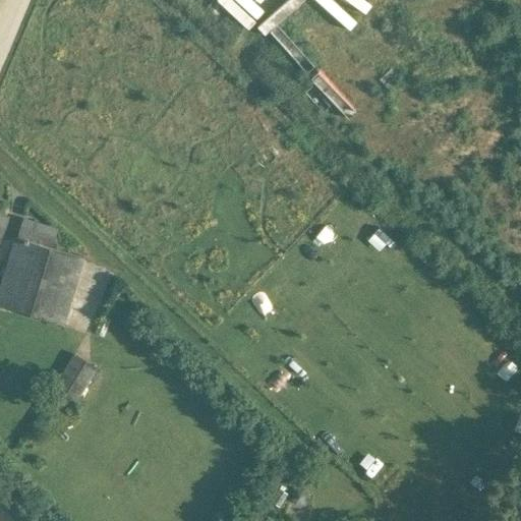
[(0,212),(0,240),(9,216),(0,212)]
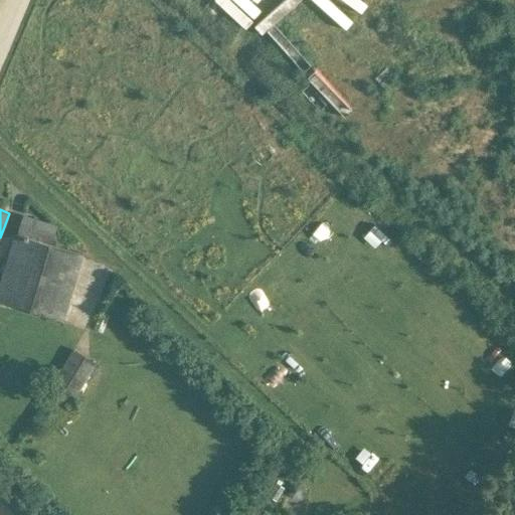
[(83,253),(51,244),(57,224),(22,214),(16,234),(15,233),(0,286),(0,301),(63,320),(83,253)]
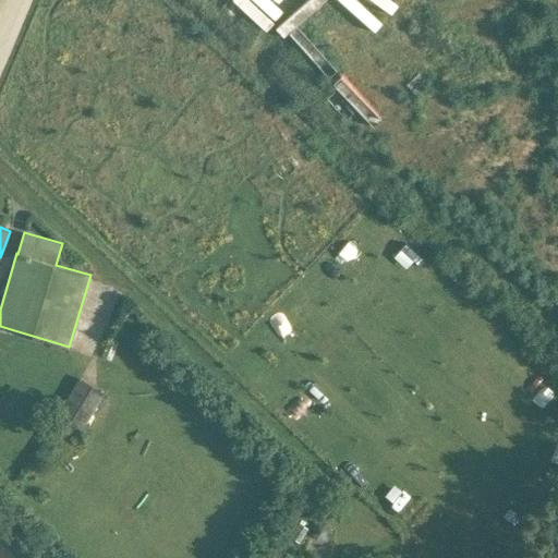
[(83,429),(105,391),(80,377),(58,414),(83,429)]
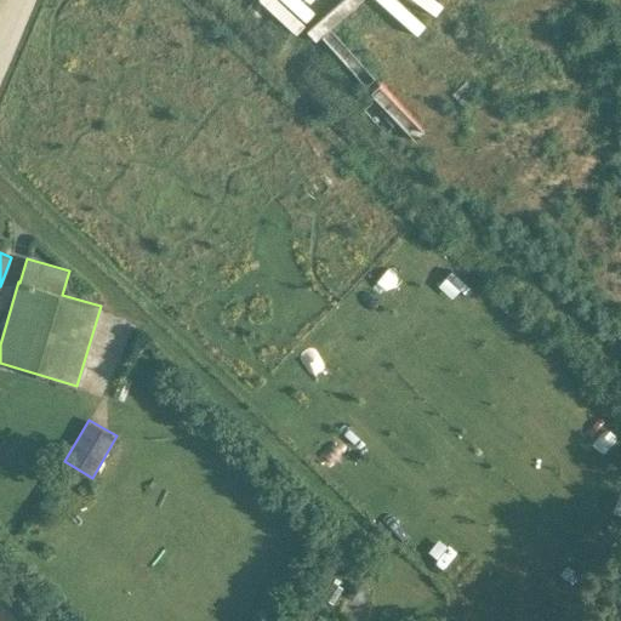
[(359,600),(365,597),(366,588),(363,582),(354,581),(347,586),(346,594),(352,600),(359,600)]
